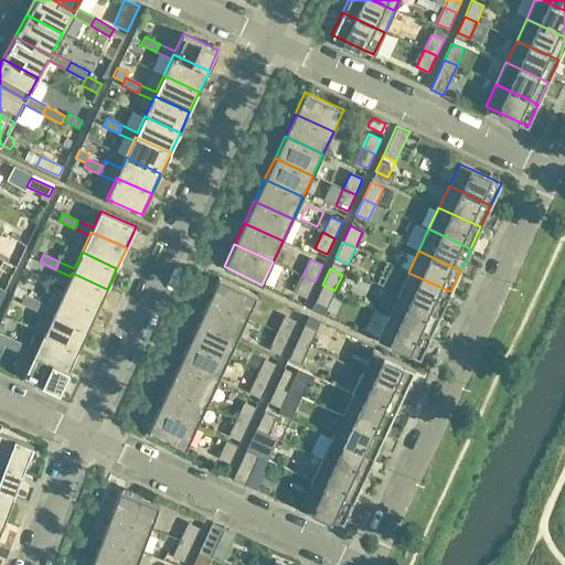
[(97,309),(107,289),(72,273),(70,276),(62,292),(97,309)]
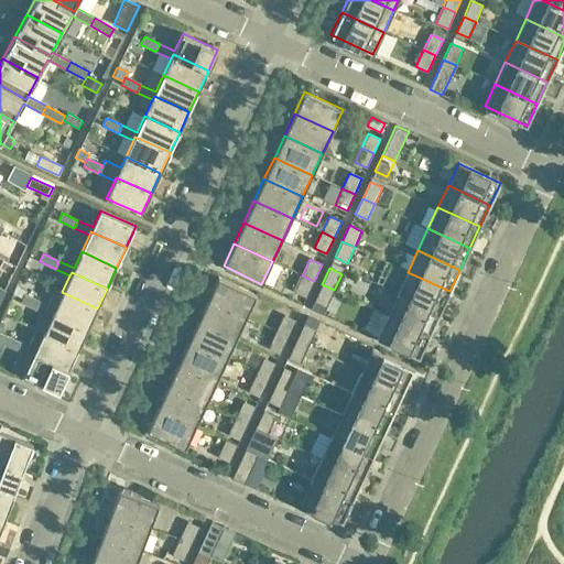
[(440,313),(449,291),(408,272),(398,294),(440,313)]
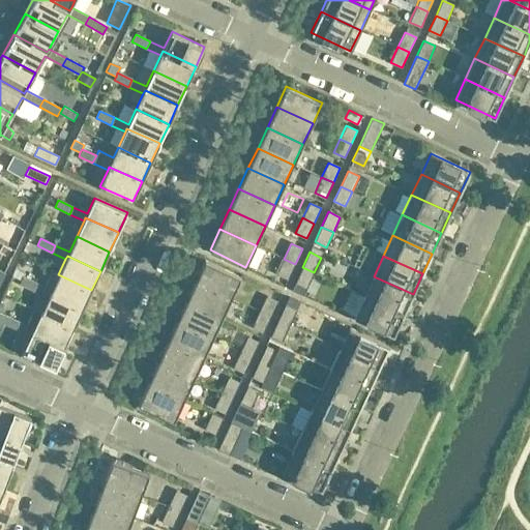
[(295,264),(284,259),(276,273),(288,278),(295,264)]
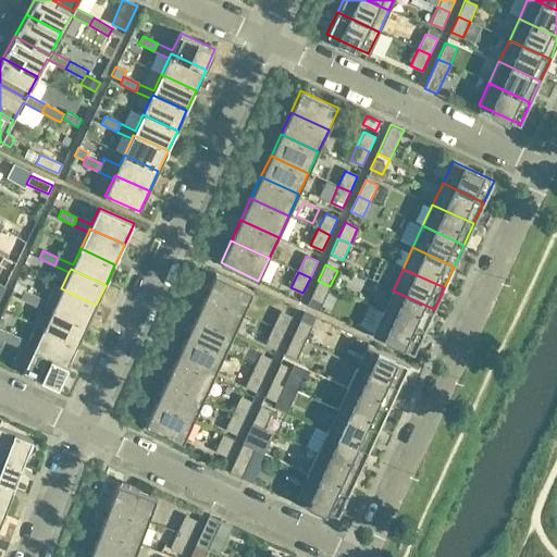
[(243,313),(254,292),(215,274),(205,296),(243,313)]
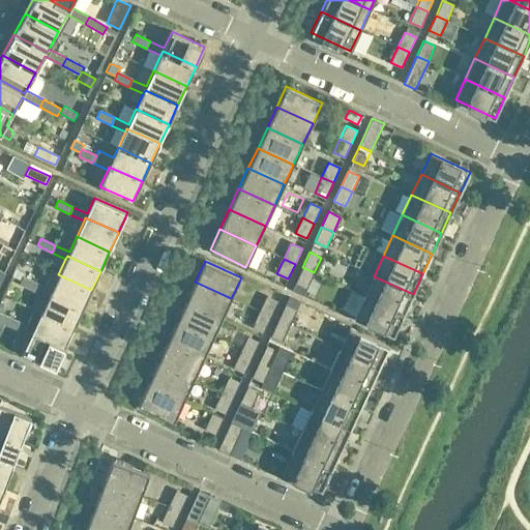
[(307,288),(314,272),(302,267),(295,283),(307,288)]
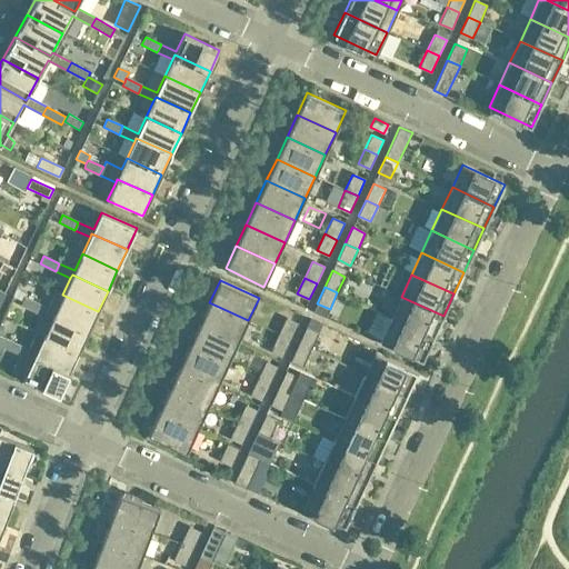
[(15,288),(11,296),(22,301),(25,297),(26,292),(15,288)]
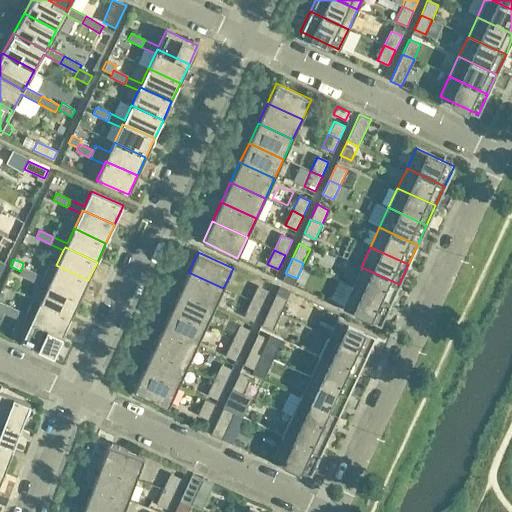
[(80,299),(88,280),(56,265),(56,266),(49,263),(43,277),(36,274),(32,281),(46,287),(48,284),(80,299)]
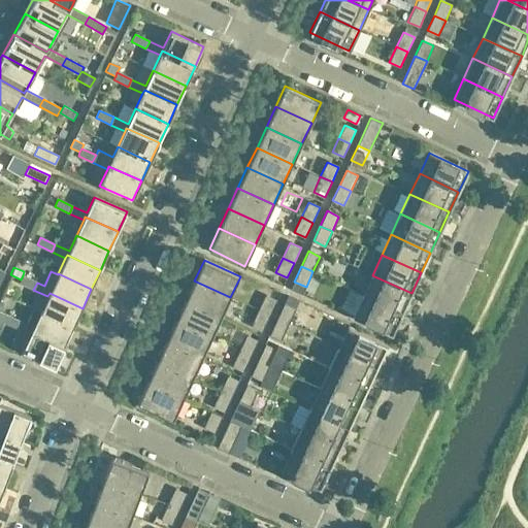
[(33,290),(37,283),(23,275),(21,279),(19,283),(33,290)]
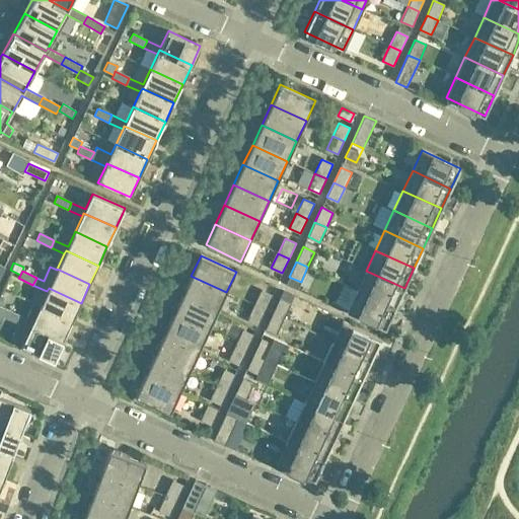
[(395,308),(404,288),(366,271),(357,290),(395,308)]
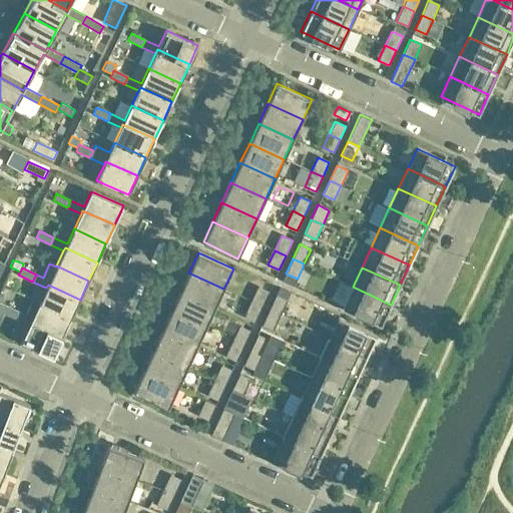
[(214,309),(223,289),(188,273),(179,293),(214,309)]
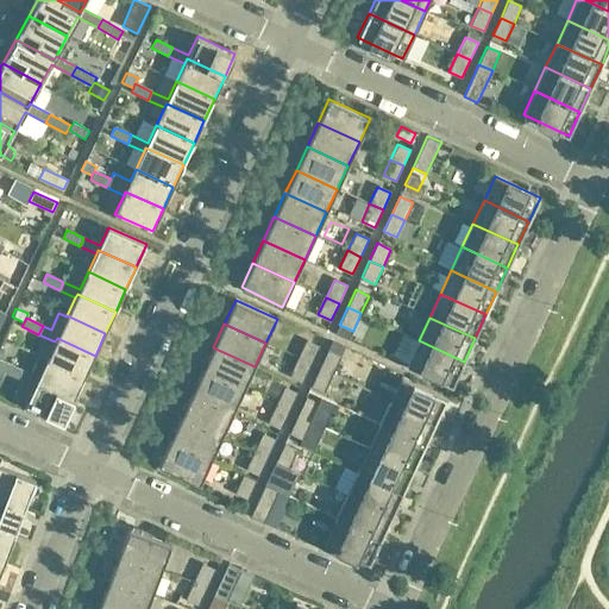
[(85,377),(95,356),(57,338),(55,341),(46,359),(85,377)]
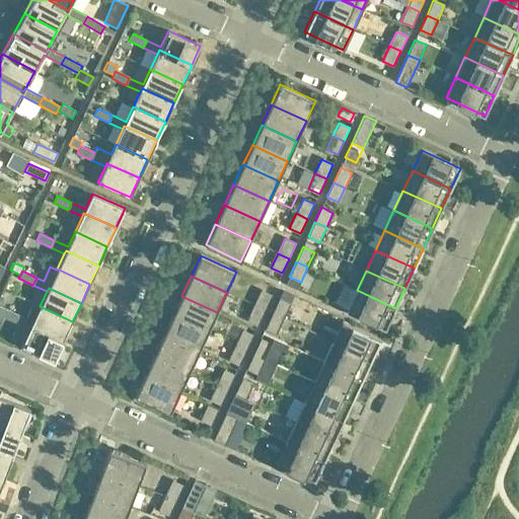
[(265,310),(272,296),(261,290),(253,305),(265,310)]
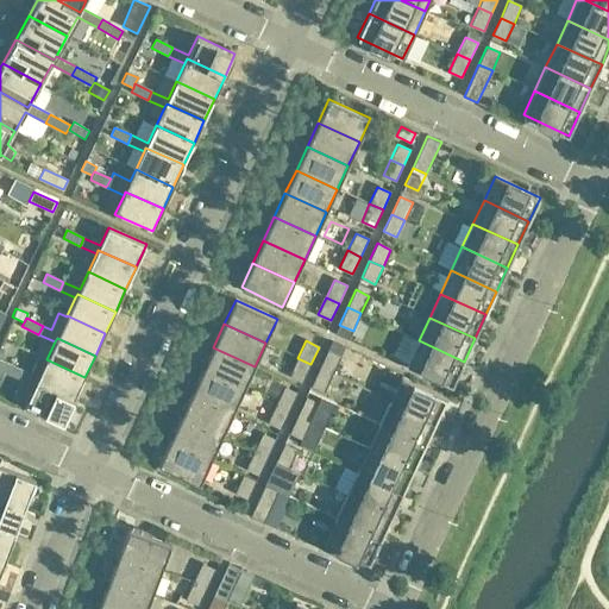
[(452,385),(464,362),(419,340),(407,364),(452,385)]
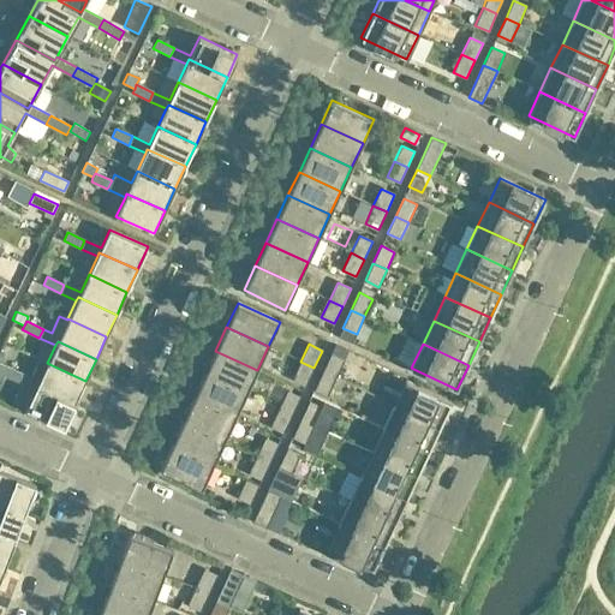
[(246,394),(257,370),(215,351),(204,374),(246,394)]
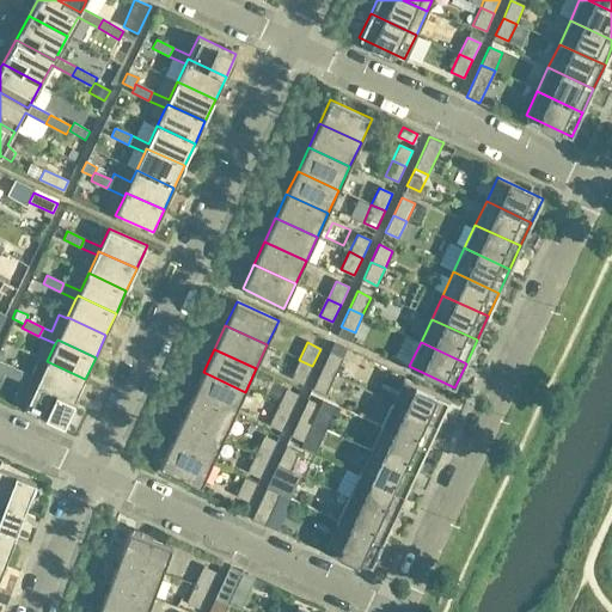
[(329,353),(320,369),(334,377),(342,359),(329,353)]
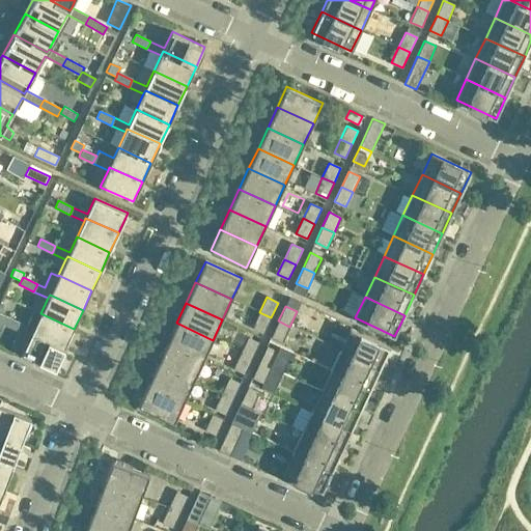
[(74,329),(40,313),(33,310),(26,326),(20,323),(16,330),(30,336),(32,333),(64,348),(74,329)]
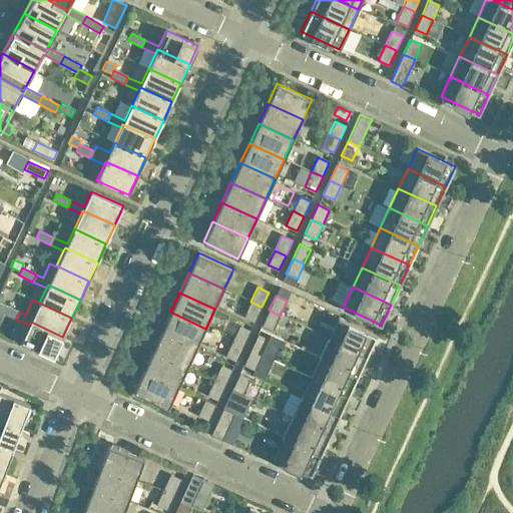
[(254,322),(262,307),(250,302),(243,316),(254,322)]
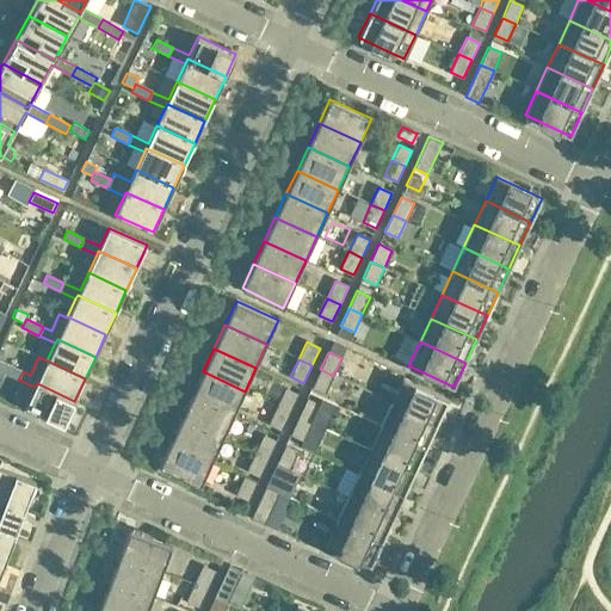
[(18,380),(23,371),(5,363),(4,368),(1,371),(18,380)]
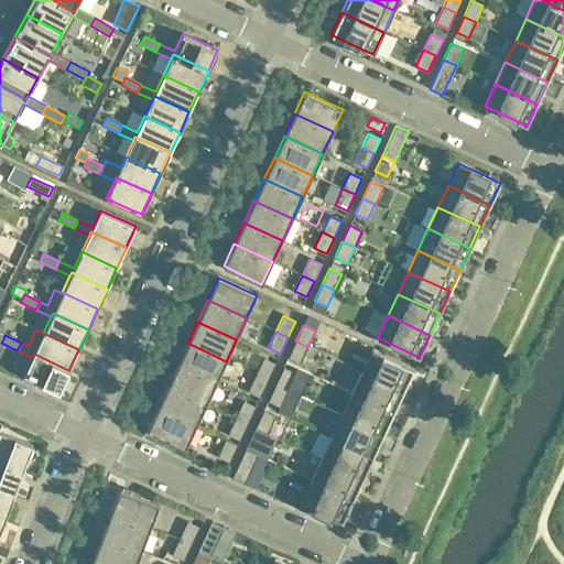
[(301,362),(307,347),(295,340),(289,357),(301,362)]
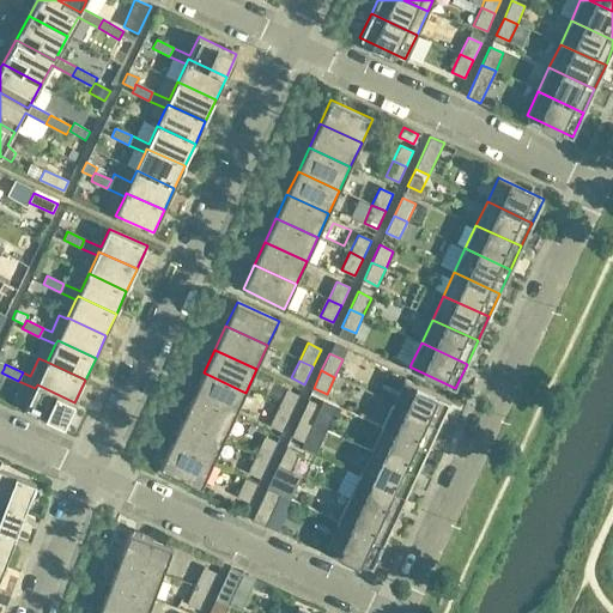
[(235,416),(246,393),(204,372),(193,396),(235,416)]
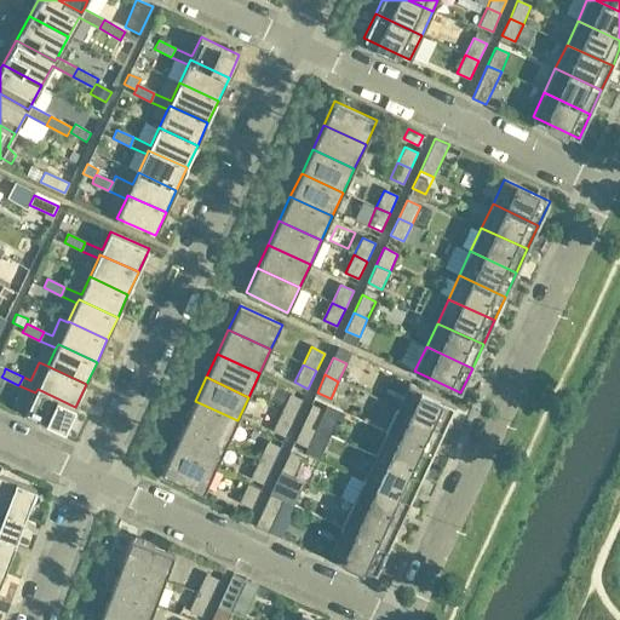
[(443,430),(454,405),(408,384),(397,408),(443,430)]
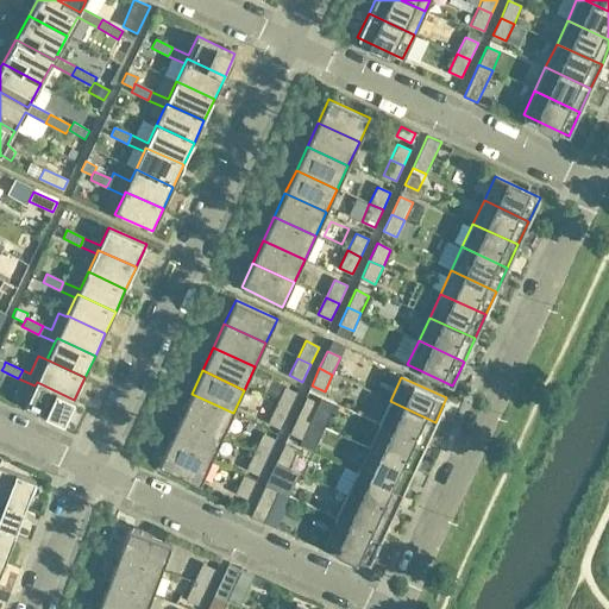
[(74,400),(37,382),(35,385),(26,405),(41,412),(63,422),(74,400)]
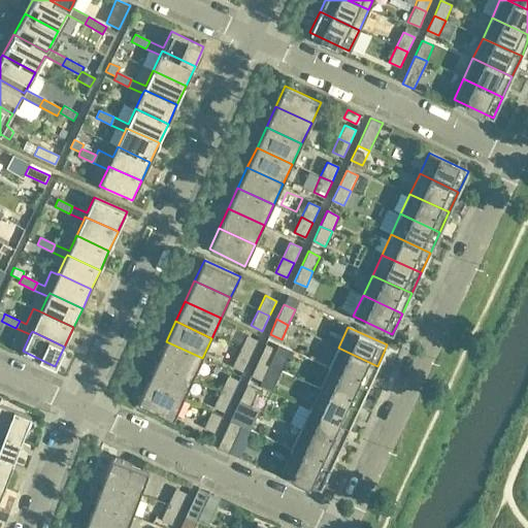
[(251,356),(258,341),(245,336),(239,351),(251,356)]
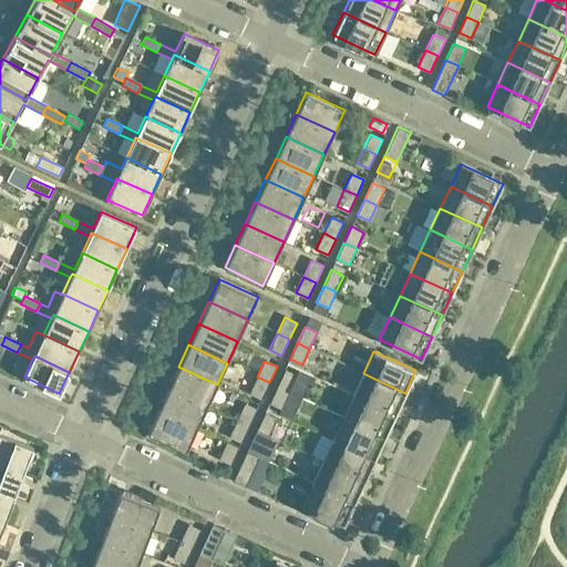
[(206,406),(217,384),(178,367),(168,389),(206,406)]
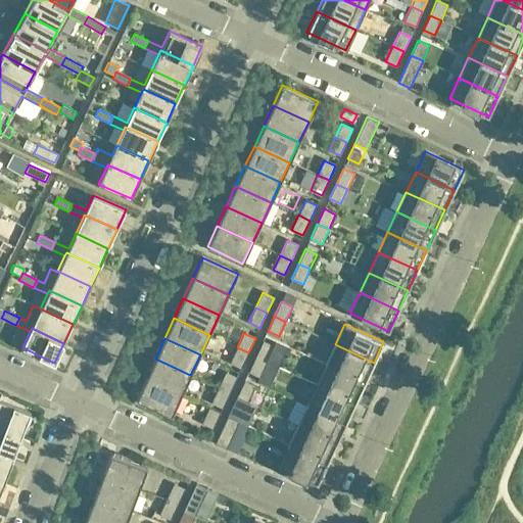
[(263,341),(255,357),(267,362),(274,346),(263,341)]
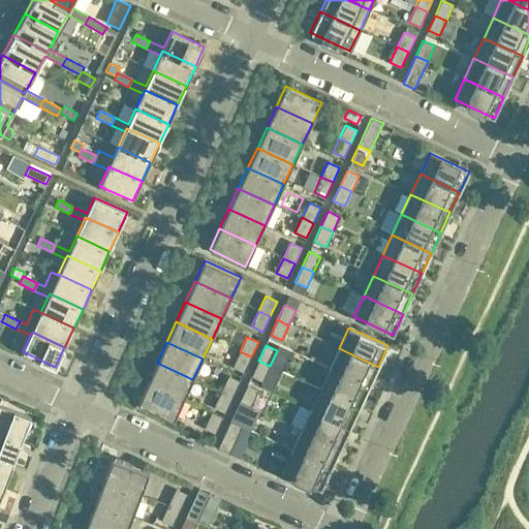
[(369,386),(378,367),(339,348),(330,369),(369,386)]
